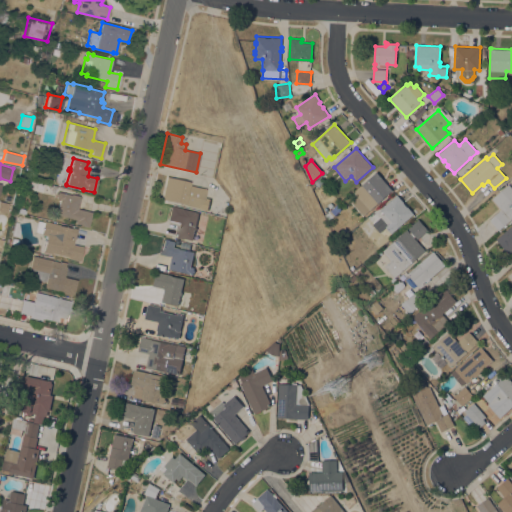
[(376,171),(393,190),(370,210),(354,191),(376,171)]
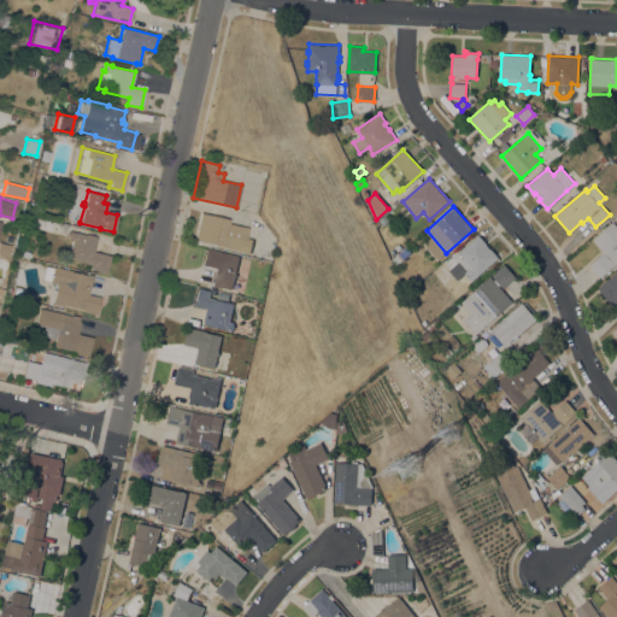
[(194,240),(200,212),(229,219),(231,223),(248,228),(246,238),(253,239),(251,252),(194,240)]
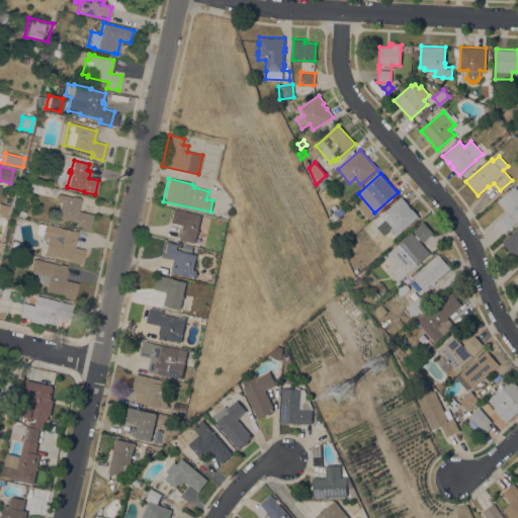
[(323,179),(327,184),(322,188),(318,184),(323,179)]
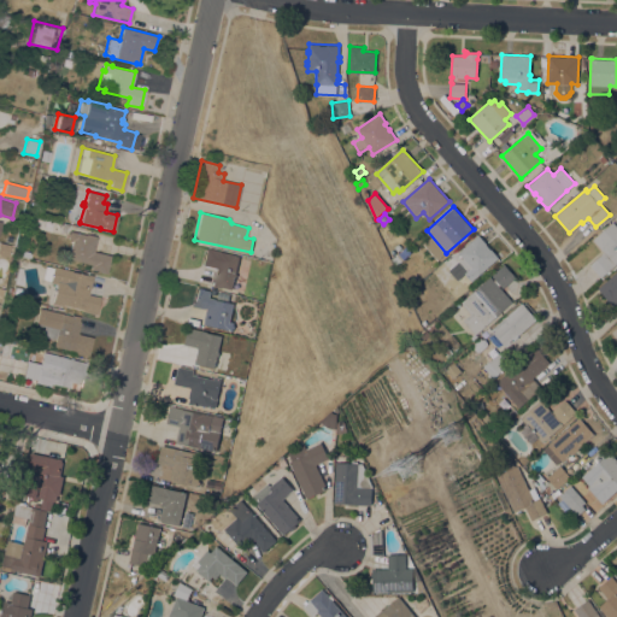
[(616,263),(601,277),(589,264),(604,252),(593,239),(612,221),(616,227),(616,263)]
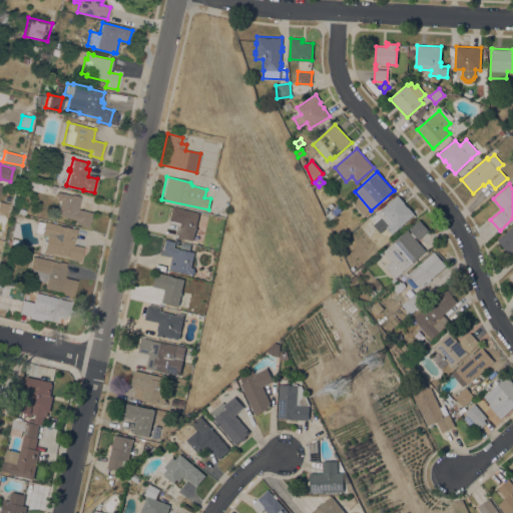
[(57,187),(55,193),(45,191),(46,184),(57,187)]
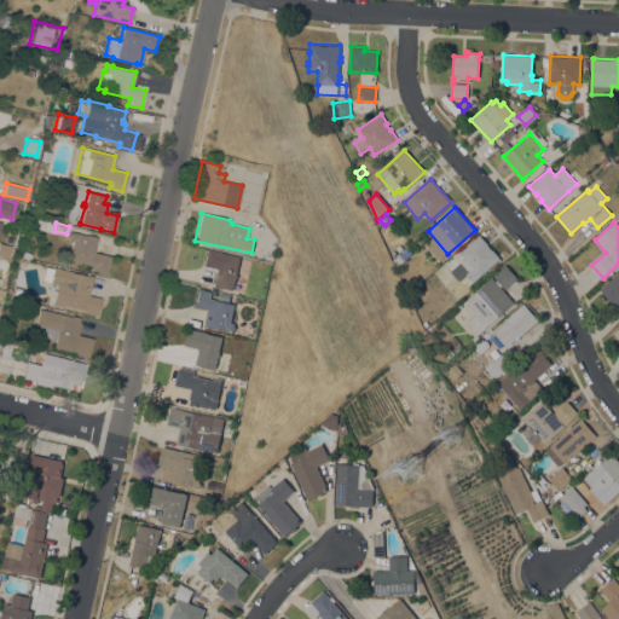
[(71,241),(65,238),(68,233),(69,233),(69,231),(85,235),(86,233),(96,237),(96,238),(97,239),(93,253),(110,256),(105,275),(99,273),(99,272),(90,270),(91,265),(68,259),(71,241)]
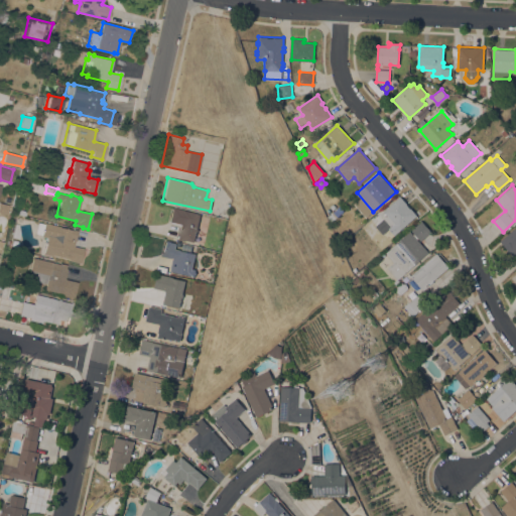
[(380,214),(400,196),(416,215),(394,235),(388,228),(391,226),(380,214)]
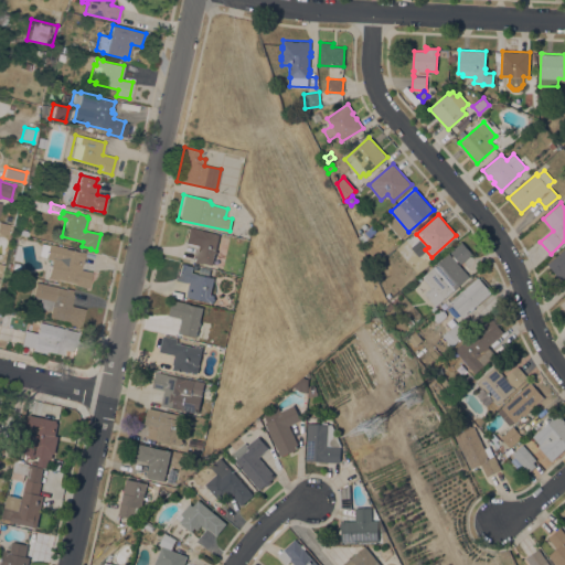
[(219,234),(215,251),(217,251),(216,253),(214,253),(212,265),(203,263),(203,264),(195,262),(196,257),(194,256),(196,245),(184,242),(188,227),(219,234)]
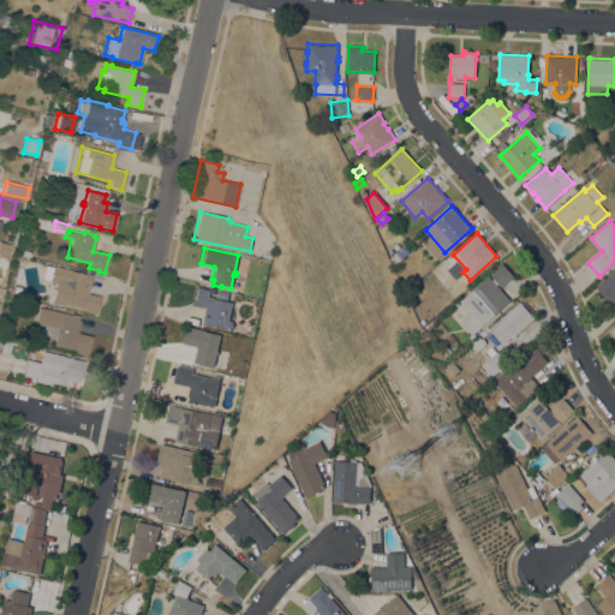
[(475,333),(476,335),(472,339),(469,335),(473,332),(461,318),(469,312),(459,302),(488,275),(491,280),(494,278),(490,274),(502,263),(514,276),(501,287),(499,284),(496,285),(511,300),(475,333)]
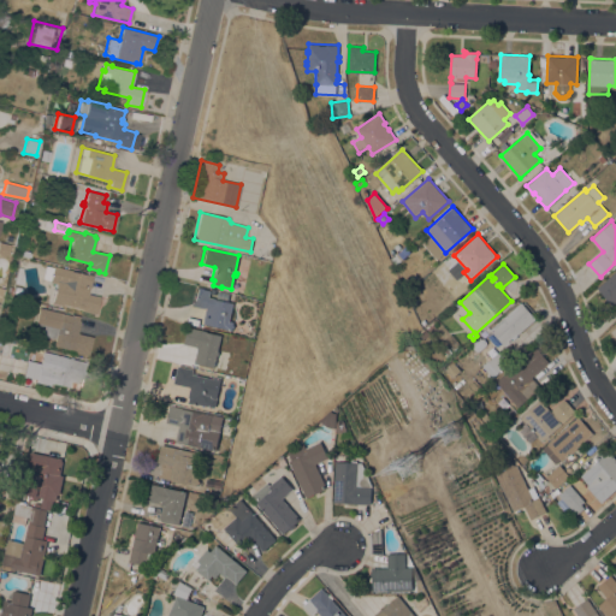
[(95,314),(81,311),(82,309),(60,304),(60,306),(51,303),(51,301),(48,300),(49,294),(48,294),(51,282),(48,282),(49,280),(41,278),(45,265),(52,267),(52,265),(92,274),(87,294),(99,296),(95,314)]
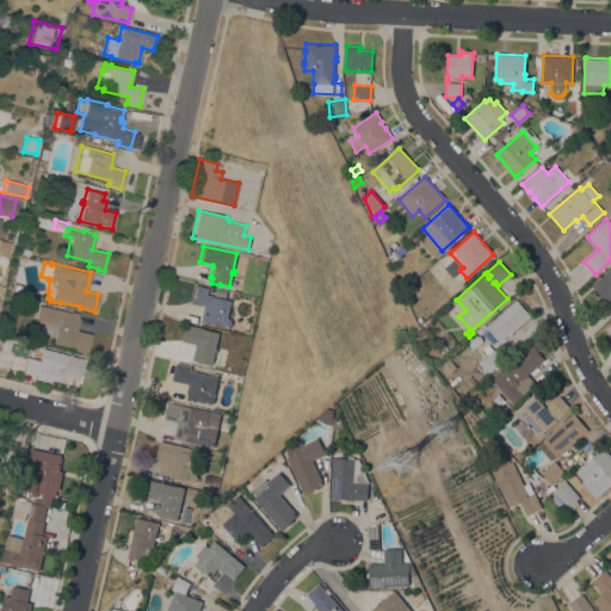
[(610,267),(610,297),(606,302),(592,285),(610,267)]
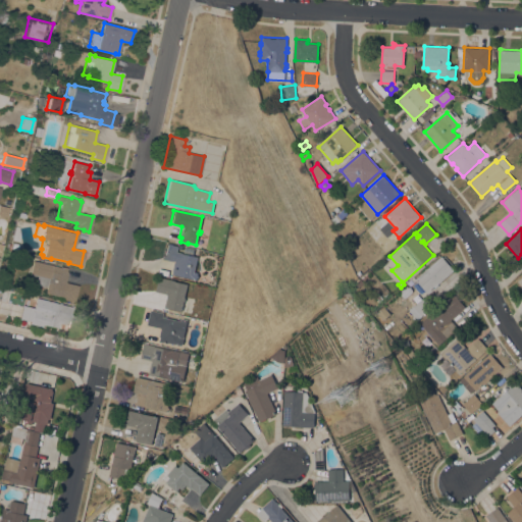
[(194,272),(198,272),(197,275),(199,275),(198,277),(197,277),(197,279),(172,273),(174,261),(163,259),(166,243),(178,246),(176,252),(198,256),(194,272)]
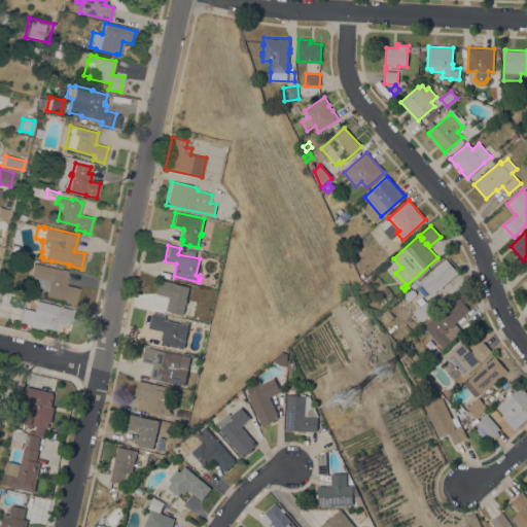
[(431,295),(419,282),(445,257),(458,272),(431,295)]
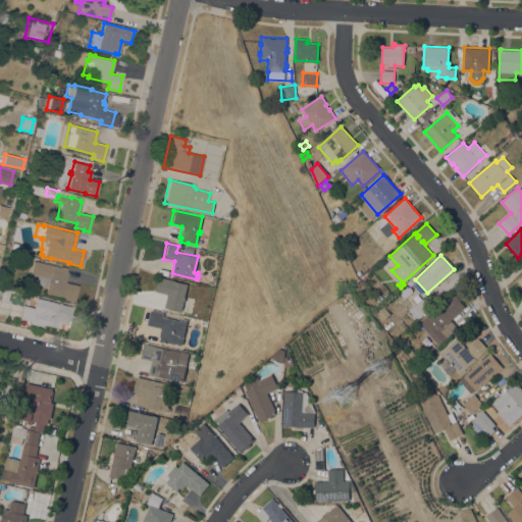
[(60,267),(60,266),(66,267),(65,270),(67,271),(65,282),(77,285),(73,301),(62,298),(62,297),(44,293),(46,286),(34,284),(36,275),(30,274),(33,260),(60,267)]
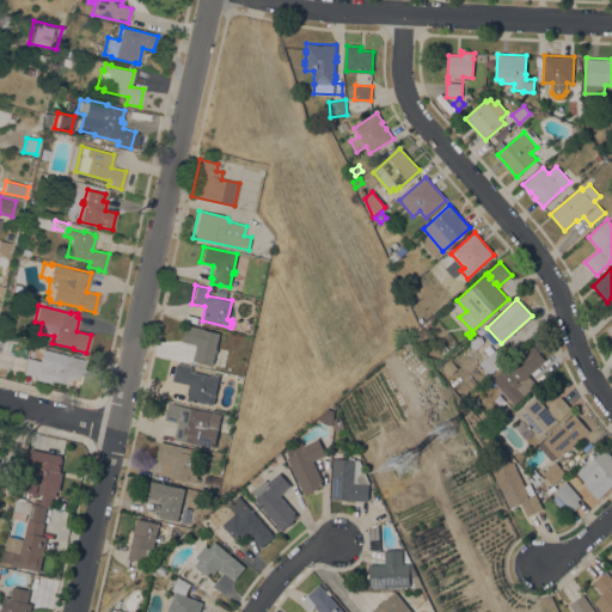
[(216,349),(218,349),(216,353),(215,353),(213,365),(193,360),(196,346),(195,344),(183,341),(187,324),(204,328),(204,329),(220,332),(216,349)]
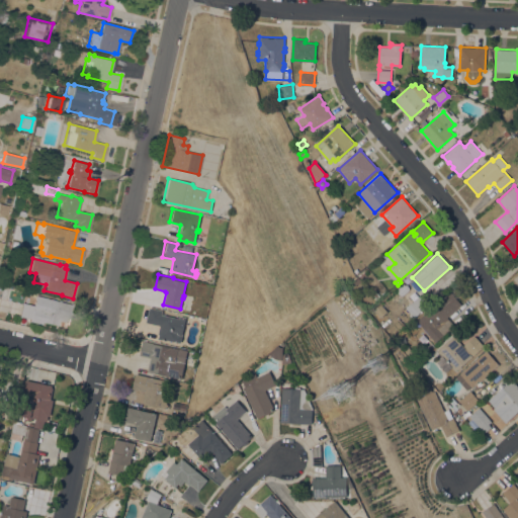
[(417,320),(424,314),(423,313),(450,289),(462,304),(449,316),(451,317),(449,319),(454,325),(435,342),(417,320)]
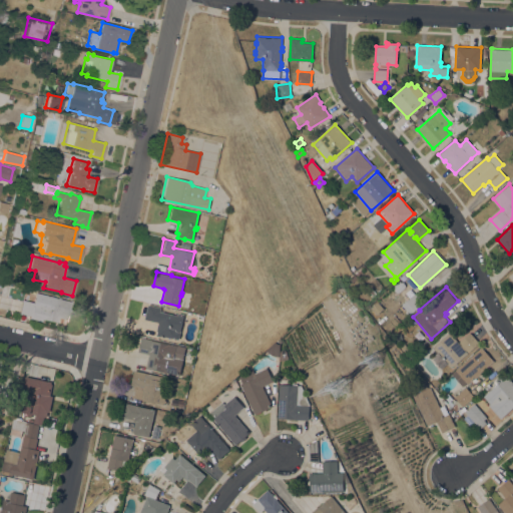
[(417,291),(425,301),(414,310),(406,301),(417,291)]
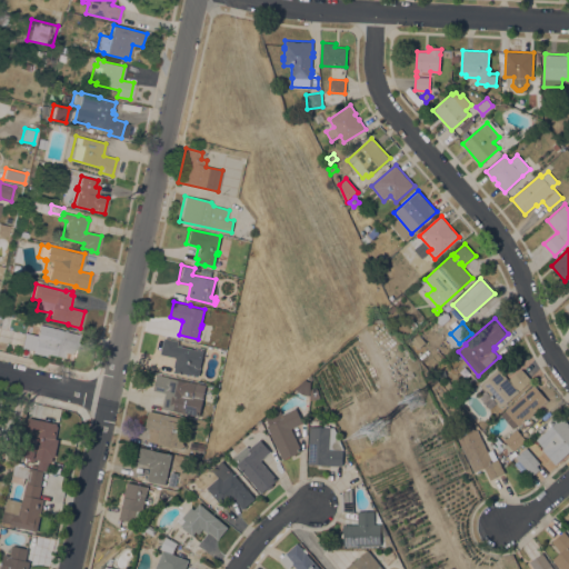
[(78,335),(73,350),(72,350),(72,353),(63,351),(62,358),(46,353),(45,356),(32,352),(32,350),(20,347),(23,332),(36,336),(39,325),(78,335)]
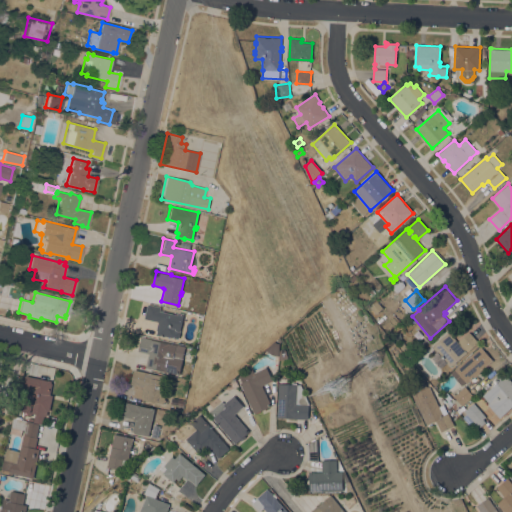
[(370,307),(377,301),(383,309),(376,314),(370,307)]
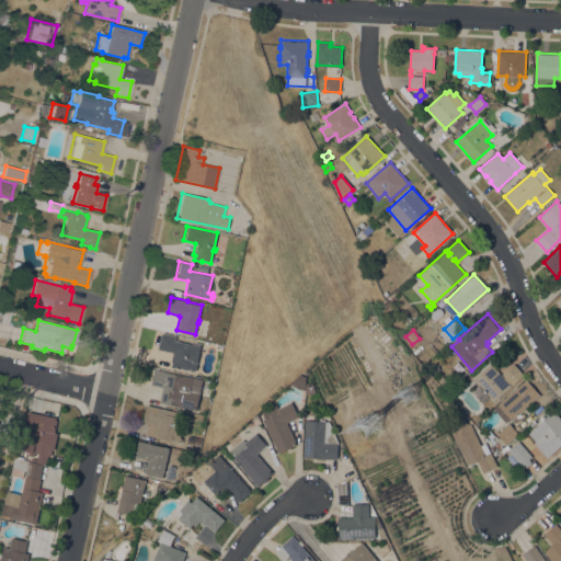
[(195,370),(181,367),(181,368),(171,367),(172,362),(171,362),(173,352),(158,348),(162,332),(176,335),(175,340),(194,344),(195,342),(202,343),(195,370)]
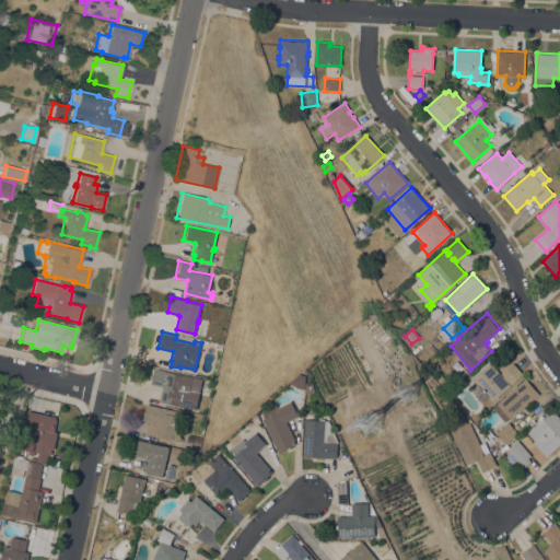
[(490,362),(503,377),(504,376),(501,373),(513,362),(523,374),(511,384),(509,382),(508,382),(510,385),(492,401),(487,396),(481,401),(470,389),(477,384),(471,378),(490,362)]
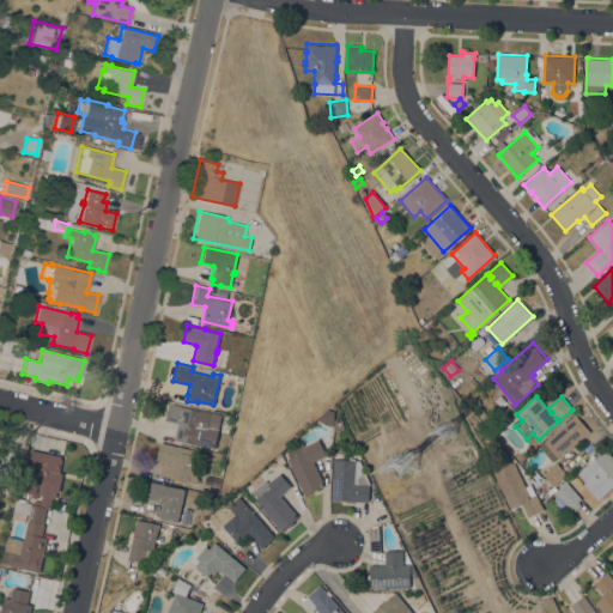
[(175,439),(178,423),(167,420),(169,404),(222,414),(214,448),(175,439)]
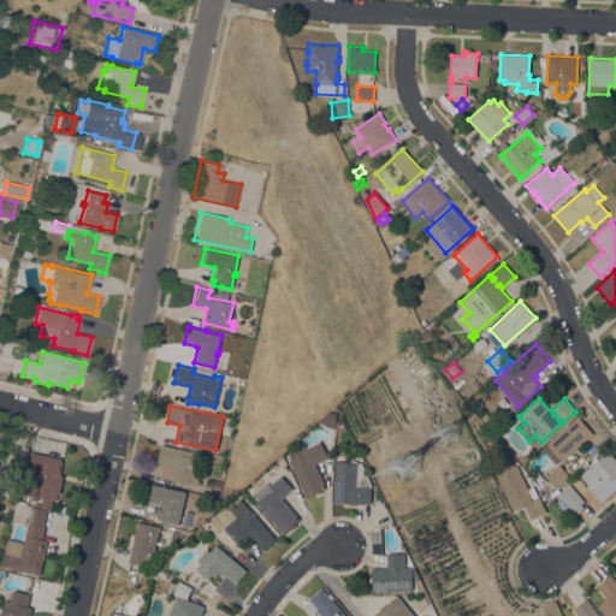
[(335,413),(333,428),(325,426),(318,420),(329,410),(335,413)]
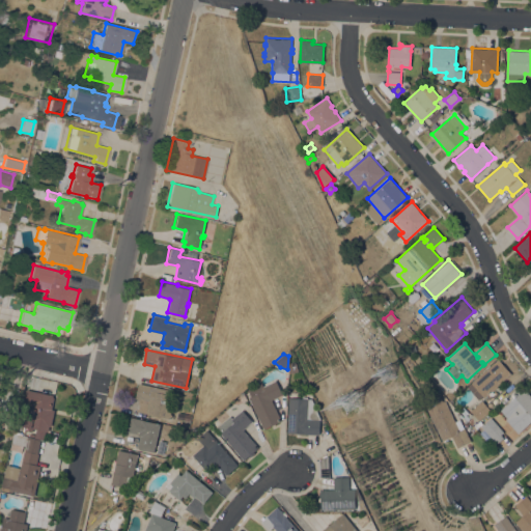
[(498,359),(510,373),(497,386),(497,387),(484,398),(471,383),(471,382),(498,359)]
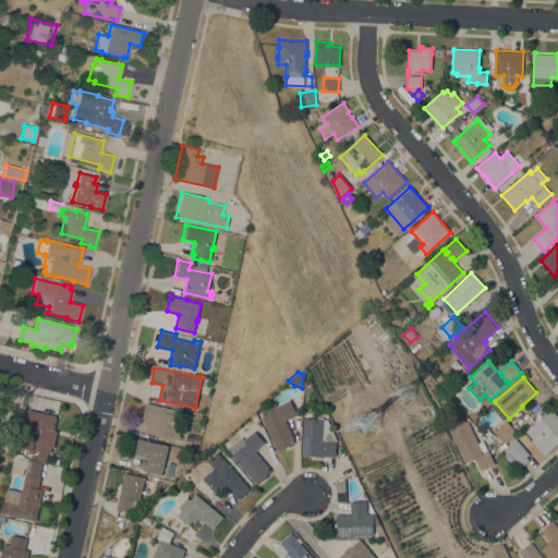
[(262,417),(264,416),(261,410),(275,402),(277,405),(290,400),(296,414),(284,420),(295,441),(277,450),(262,417)]
